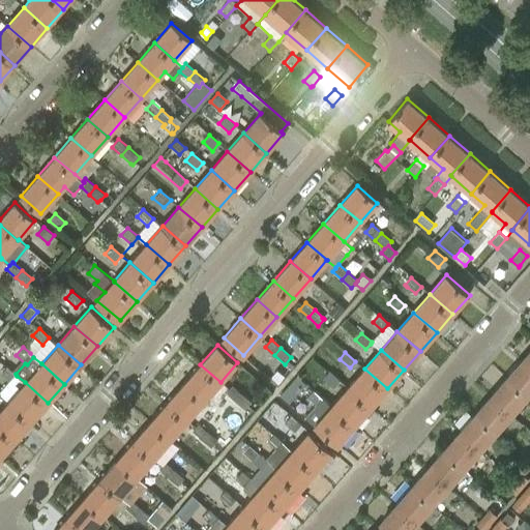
[(529,366),(522,359),(505,377),(526,394),(529,389),(529,366)]
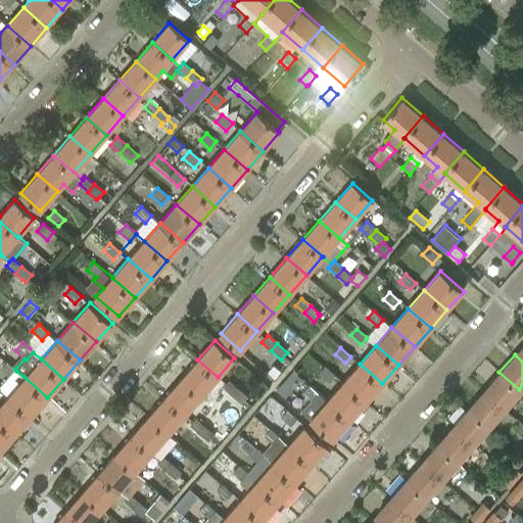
[(197,360),(181,378),(201,395),(218,377),(197,360)]
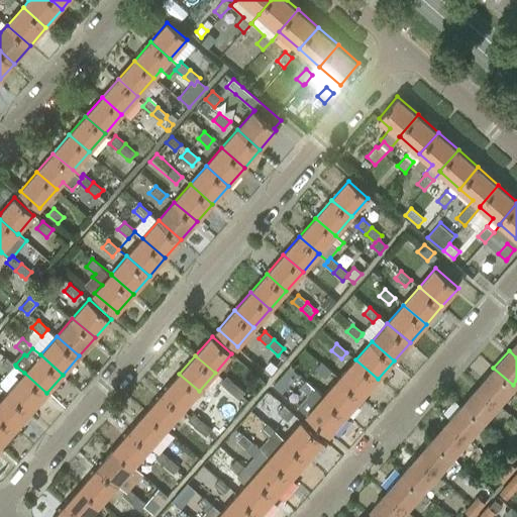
[(6,356),(0,365),(10,374),(16,367),(15,365),(6,356)]
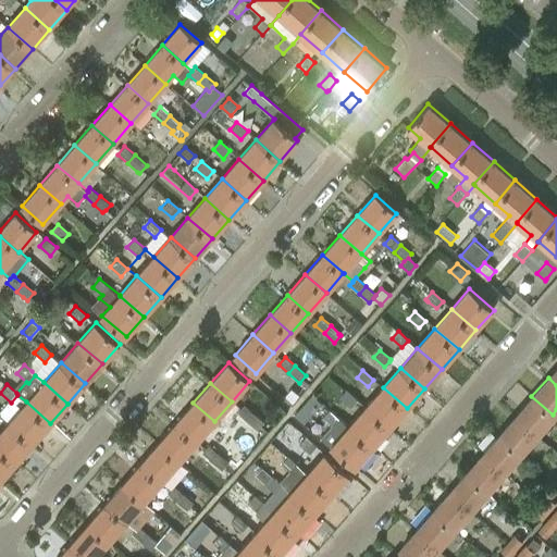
[(407,408),(383,387),(366,407),(390,428),(407,408)]
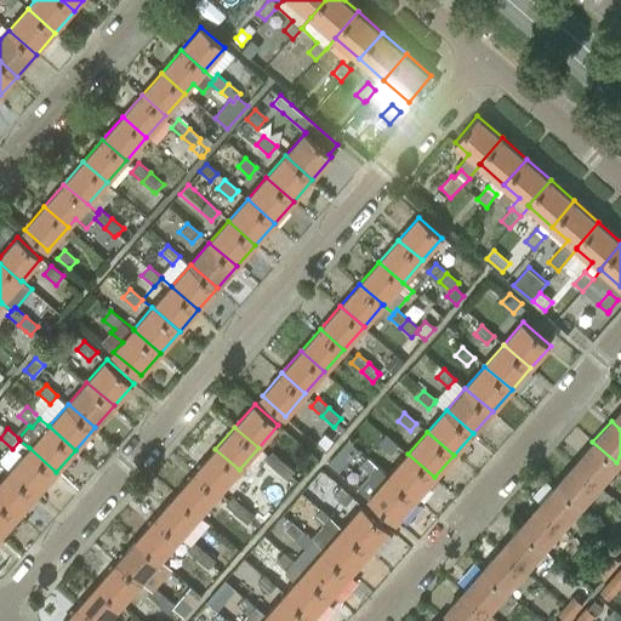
[(389,451),(396,444),(386,434),(379,443),(389,451)]
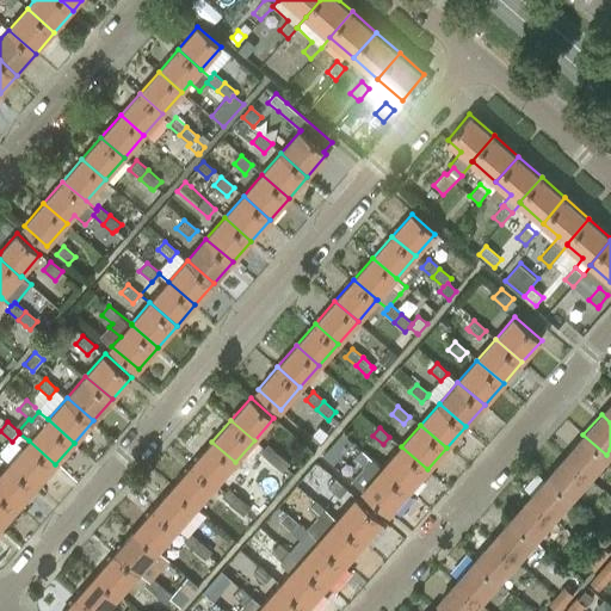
[(582,434),(565,456),(588,476),(606,455),(582,434)]
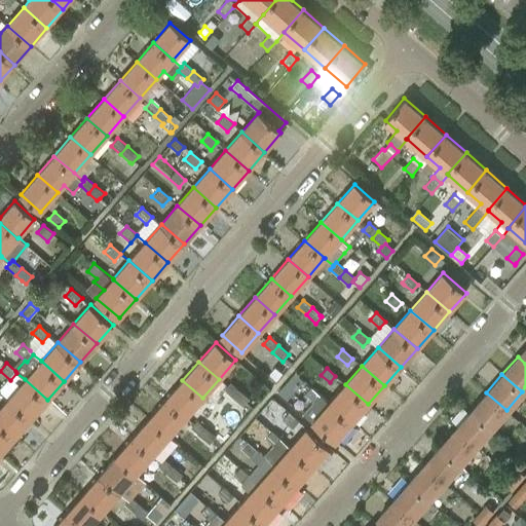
[(25,379),(8,398),(31,418),(47,400),(25,379)]
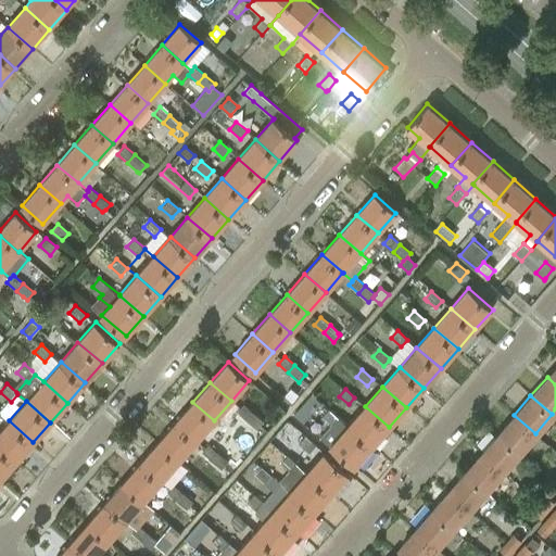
[(192,402),(175,421),(196,441),(214,420),(192,402)]
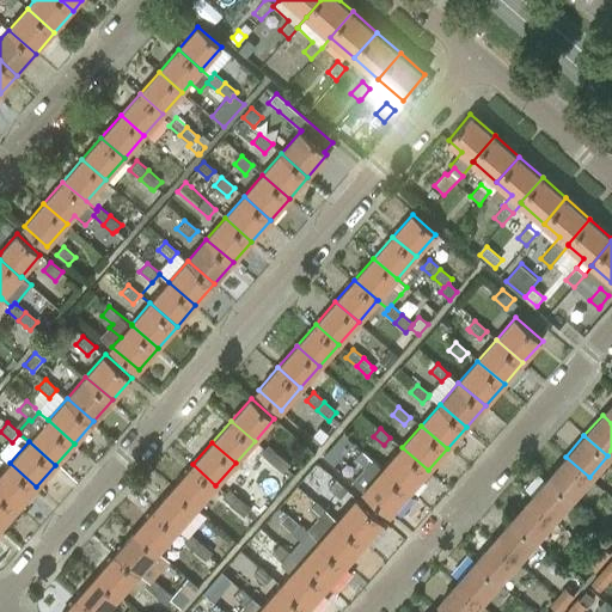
[(271,463),(279,454),(268,445),(261,453),(271,463)]
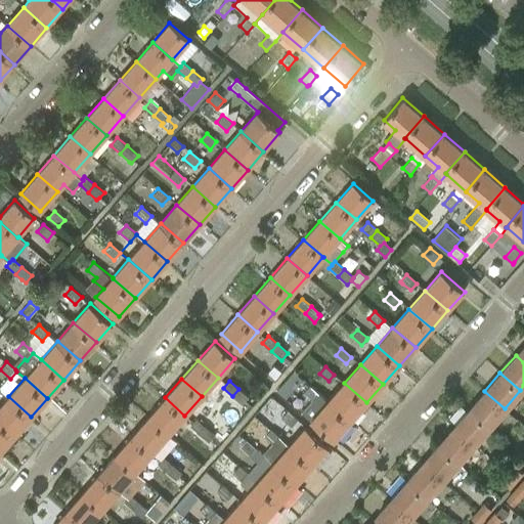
[(366,402),(344,383),(328,401),(351,421),(366,402)]
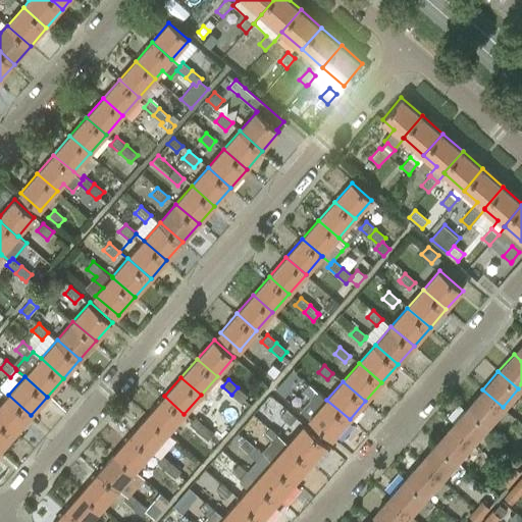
[(318,392),(308,383),(302,390),(312,400),(318,392)]
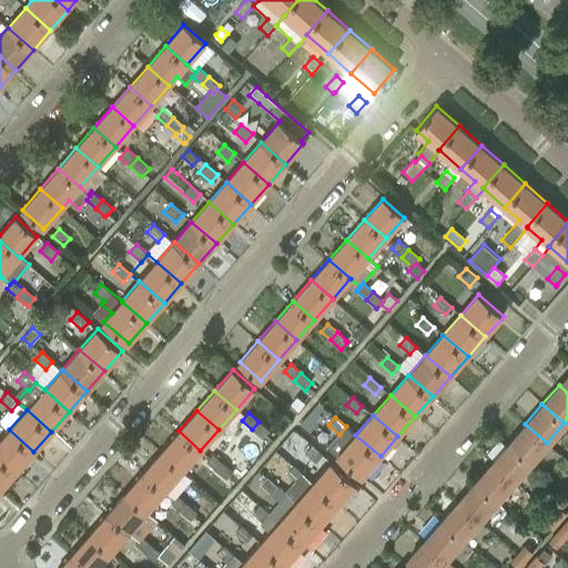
[(270,430),(259,422),(252,429),(263,438),(270,430)]
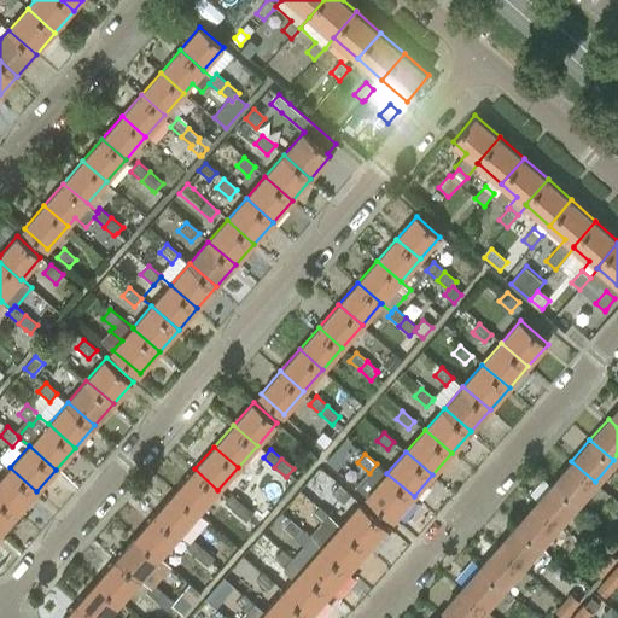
[(571,461),(553,482),(576,502),(595,482),(571,461)]
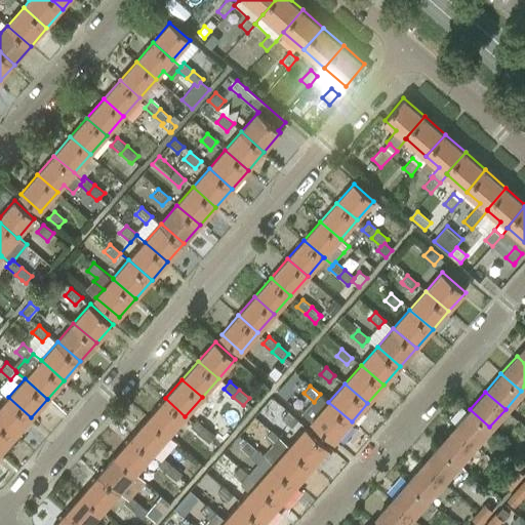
[(8,397),(0,406),(0,422),(15,436),(31,417),(8,397)]
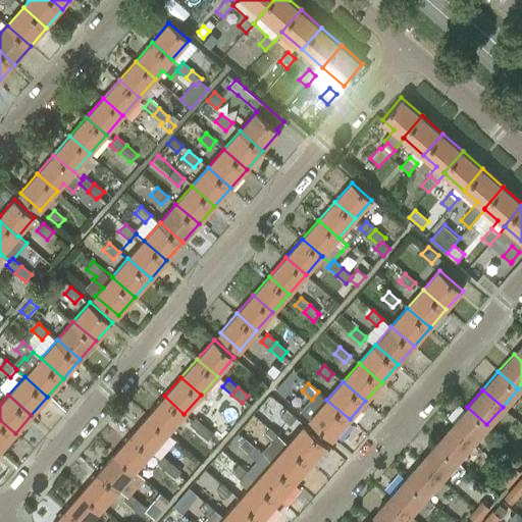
[(164,396),(148,415),(167,432),(184,414),(164,396)]
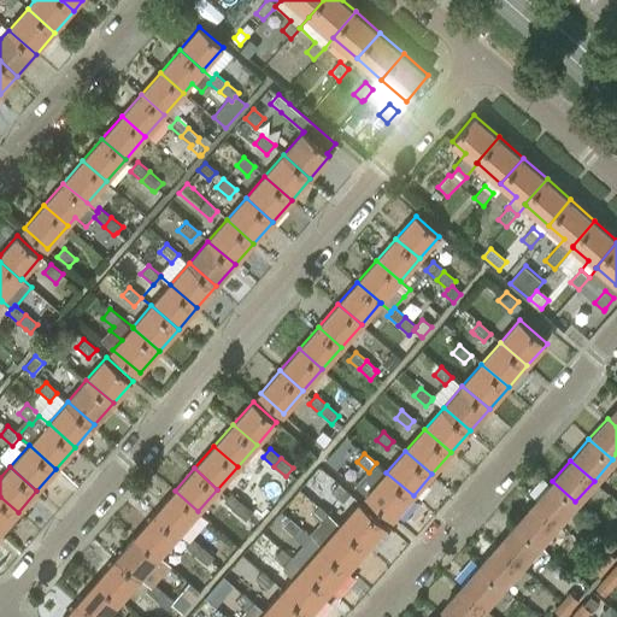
[(413,495),(386,472),(366,494),(393,518),(413,495)]
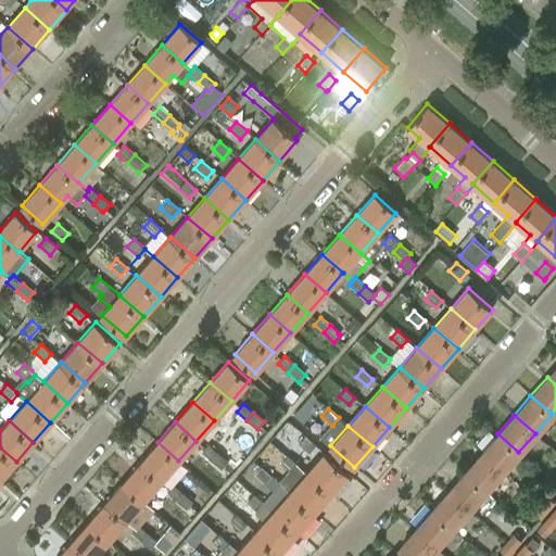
[(497,433),(481,453),(502,471),(518,452),(497,433)]
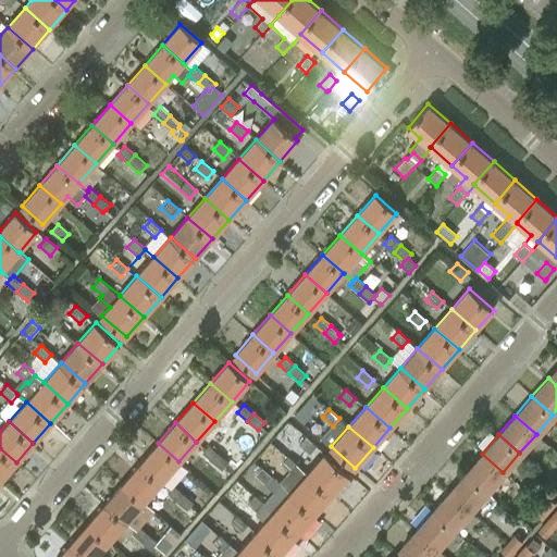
[(316,446),(306,436),(299,444),(310,454),(316,446)]
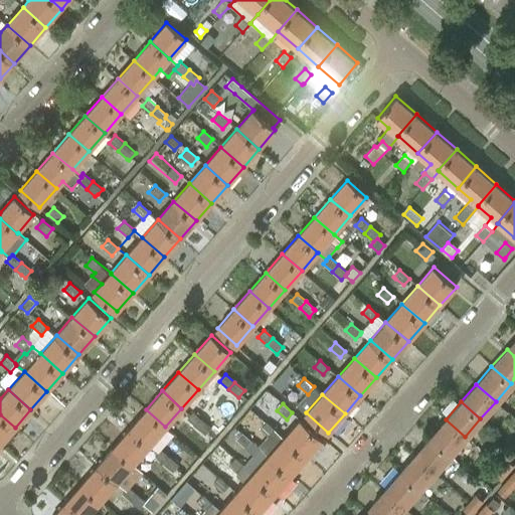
[(146,409),(130,427),(149,445),(165,426),(146,409)]
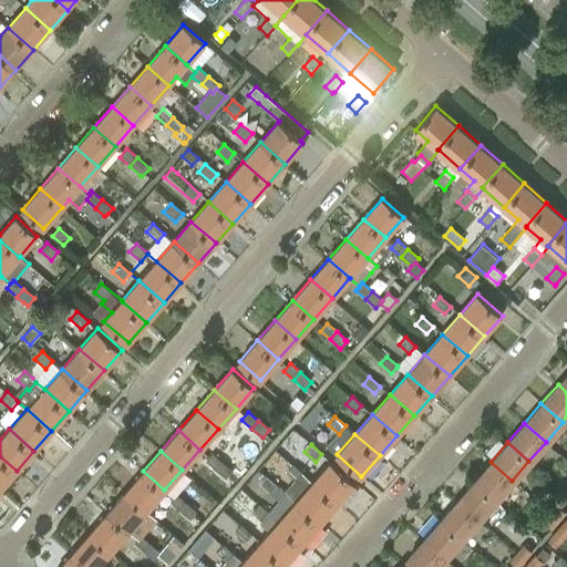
[(215,470),(223,462),(212,453),(205,461),(215,470)]
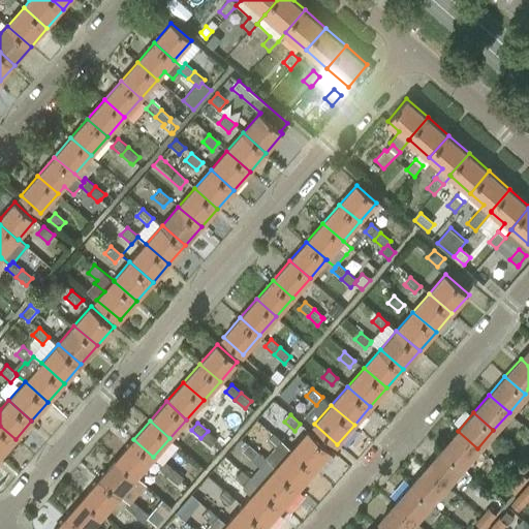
[(0,426),(0,456),(16,439),(0,426)]
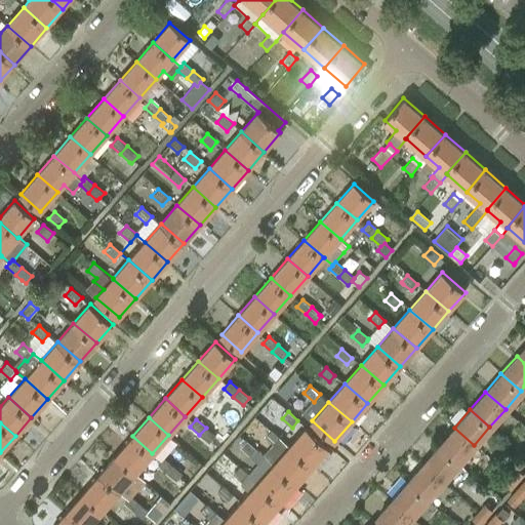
[(215,436),(206,428),(199,435),(209,443),(215,436)]
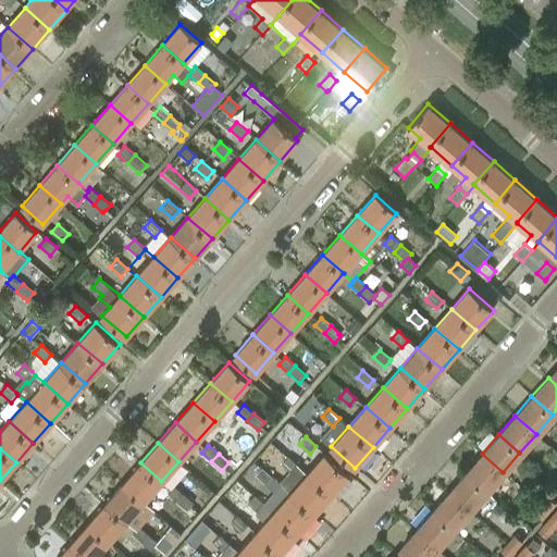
[(325,454),(307,473),(332,495),(349,474),(325,454)]
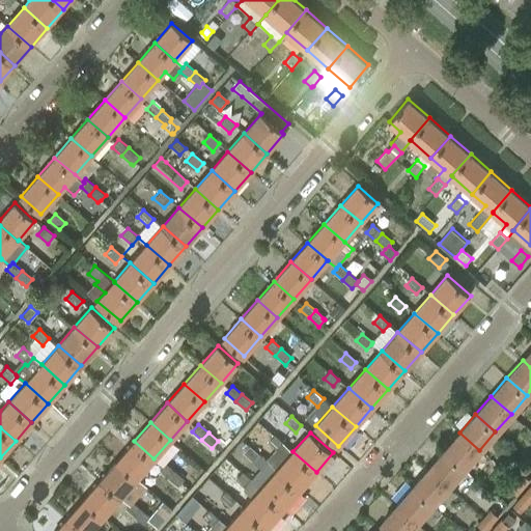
[(459,432),(444,450),(464,468),(479,450),(459,432)]
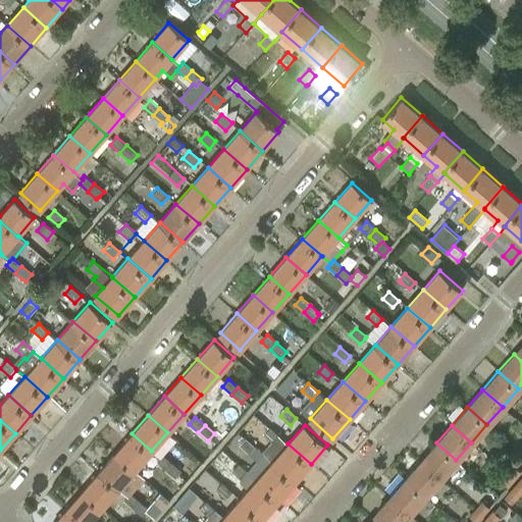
[(270,428),(264,434),(274,444),(280,436),(270,428)]
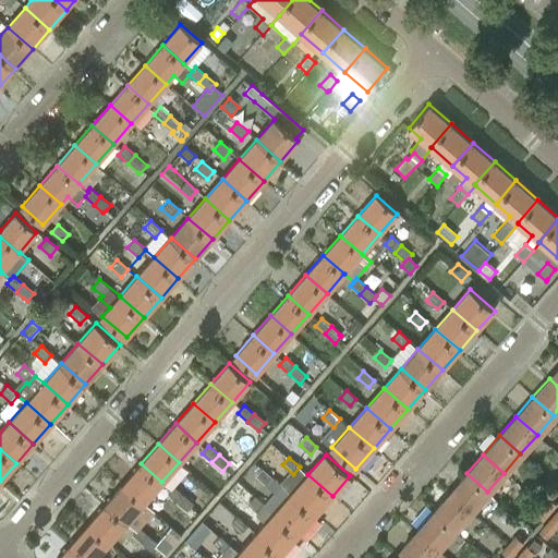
[(141,463),(122,483),(144,502),(161,482),(141,463)]
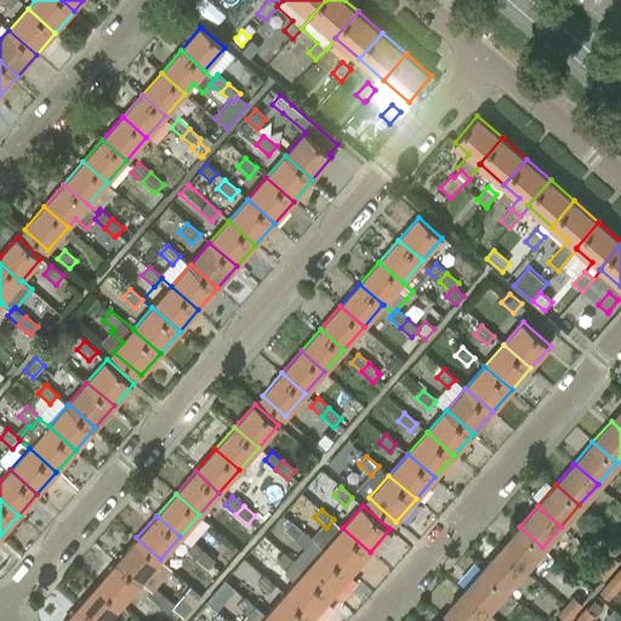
[(314,541),(324,550),(351,574),(370,552),(342,528),(334,519),(326,528),(314,541)]
